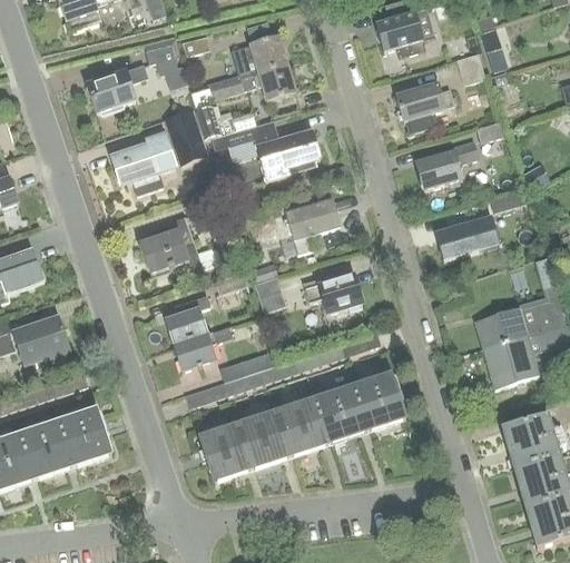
[(107,1),(110,0),(57,0),(65,21),(68,30),(100,19),(97,11),(95,5),(107,1)]
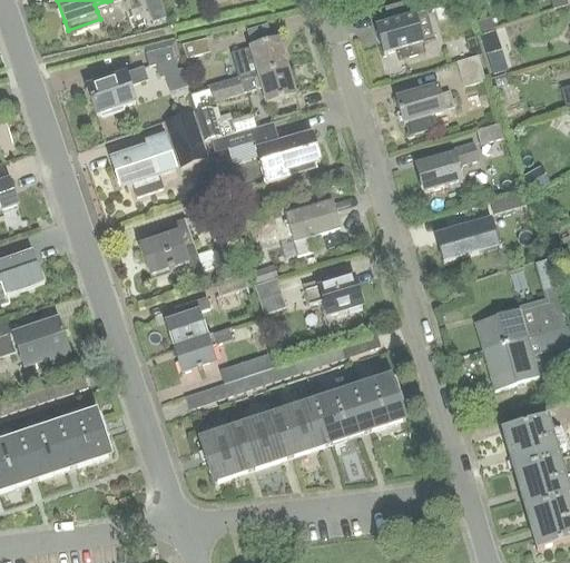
[(160,0),(148,5),(153,18),(165,13),(160,0)]
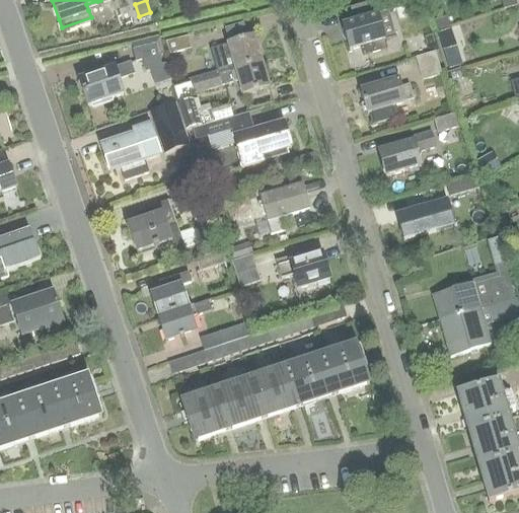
[(373,12),(342,22),(349,46),(372,39),(374,46),(394,39),(392,30),(395,29),(387,4),(372,9),(373,12)]
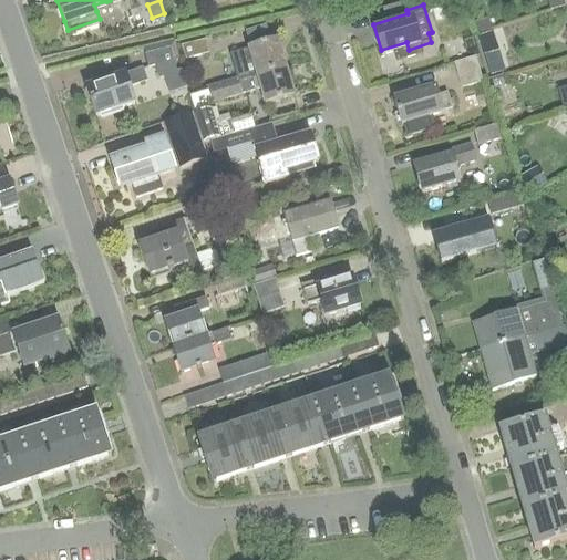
[(487,14),(475,18),(478,27),(491,23),(487,14)]
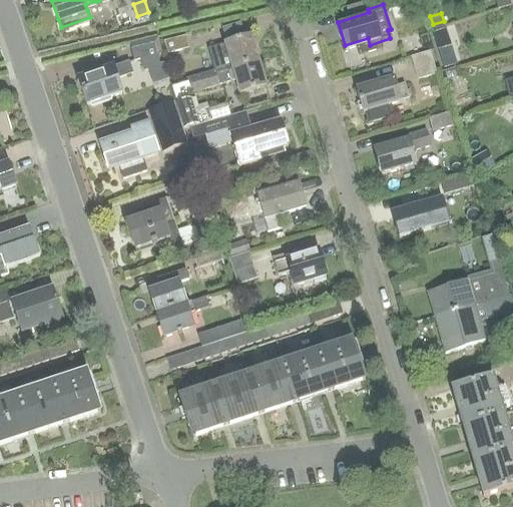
[(445,24),(432,28),(439,49),(452,45),(445,24)]
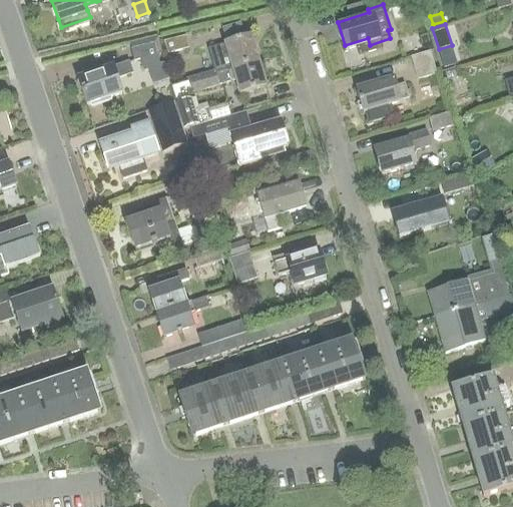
[(183,30),(161,35),(165,47),(186,43),(183,30)]
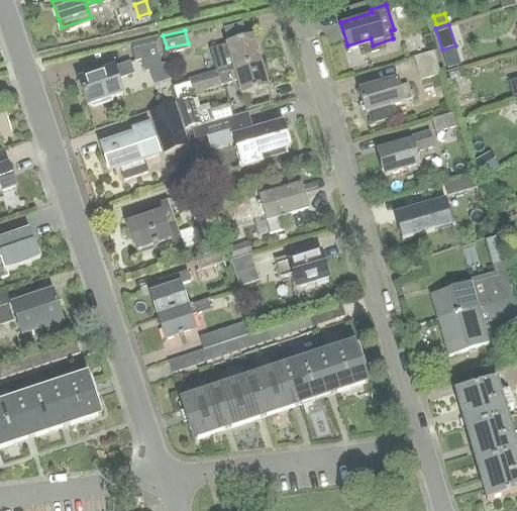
[(259,55),(251,30),(213,42),(216,54),(214,64),(214,65),(215,69),(216,68),(259,55)]
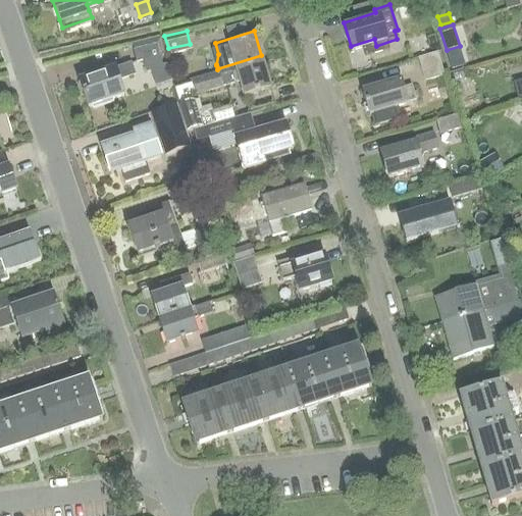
[(167,61),(159,32),(129,40),(135,57),(141,55),(144,67),(167,61)]
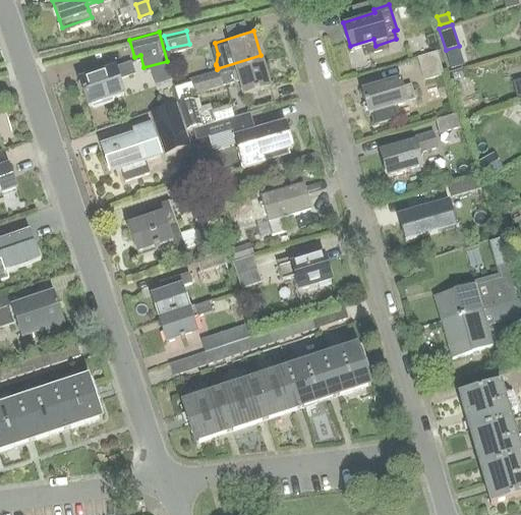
[(447,71),(439,48),(418,55),(425,78),(447,71)]
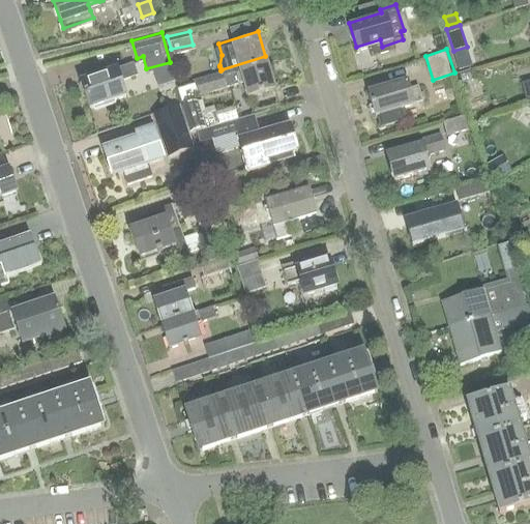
[(273,84),(265,56),(222,69),(226,84),(243,78),(247,92),(273,84)]
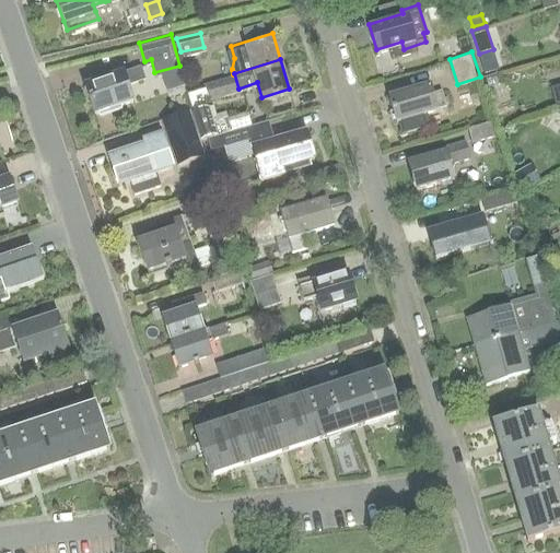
[(126,80),(143,73),(138,60),(83,79),(93,108),(131,95),(126,80)]
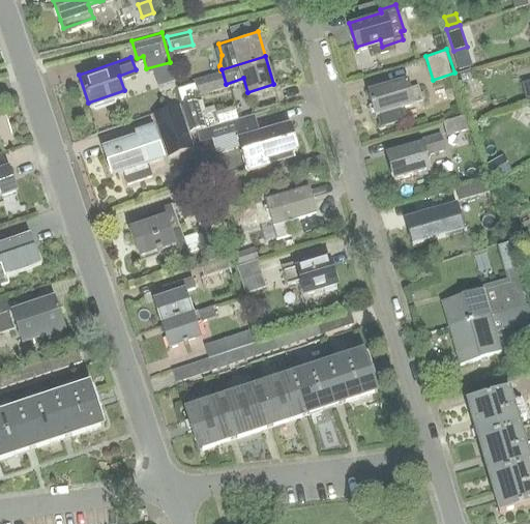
[(219,66),(192,75),(196,89),(224,81),(221,70),(219,66)]
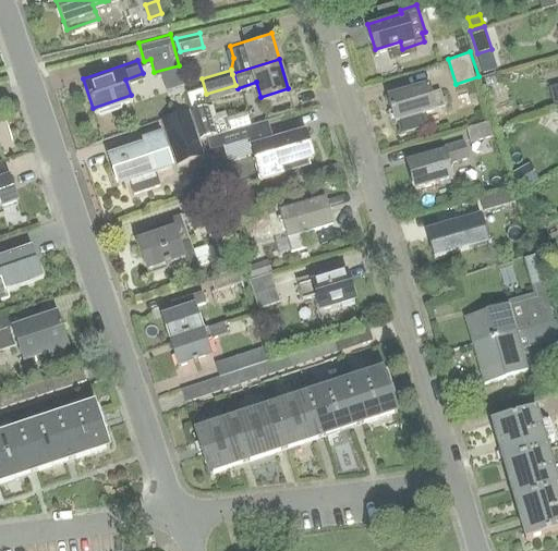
[(427,80),(387,92),(395,118),(397,117),(399,125),(398,126),(399,132),(407,130),(405,127),(429,121),(426,108),(436,106),(435,103),(444,100),(439,84),(429,87),(427,80)]
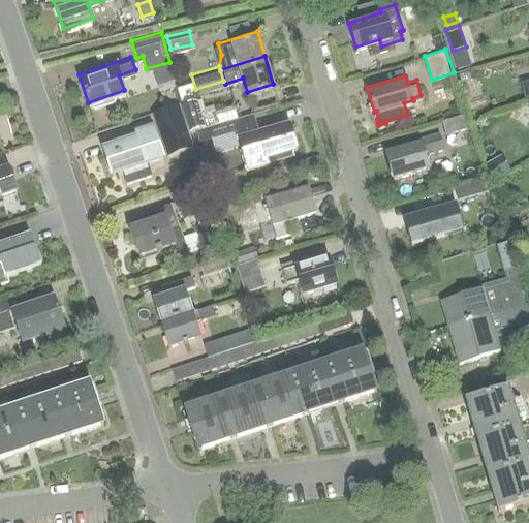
[(528,97),(528,78),(520,81),(525,99),(528,97)]
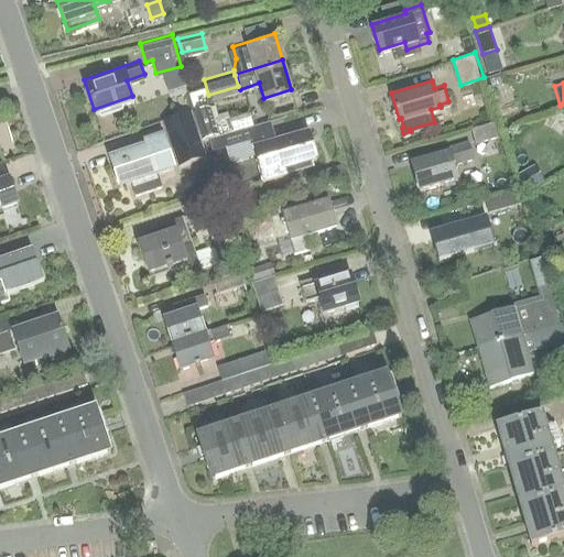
[(210,104),(193,109),(202,137),(232,128),(228,113),(215,118),(210,104)]
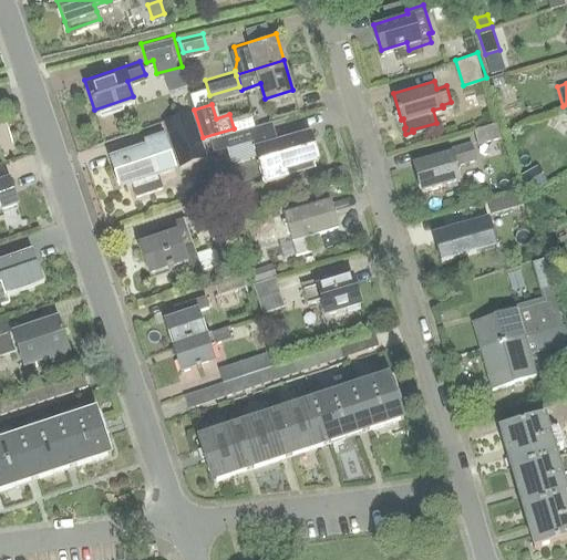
[(191,110),(165,117),(179,163),(205,155),(191,110)]
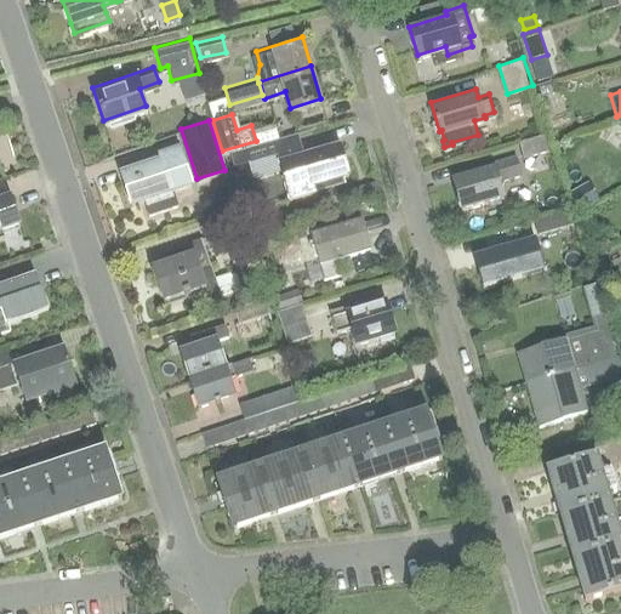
[(296,129),(228,149),(233,164),(248,160),(252,176),(280,168),(289,197),(313,188),(345,180),(343,172),(347,171),(337,140),(302,151),(296,129)]
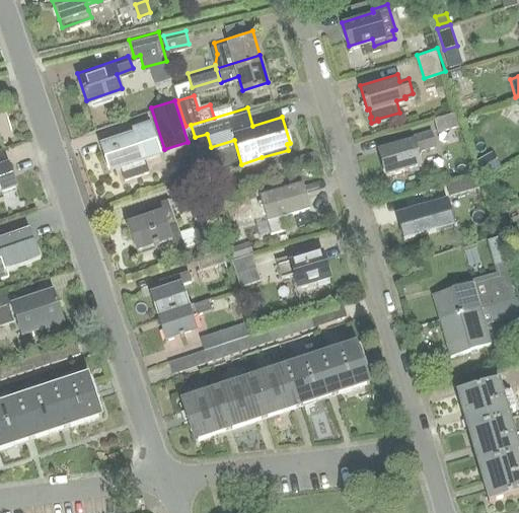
[(454,110),(433,116),(437,129),(457,123),(454,110)]
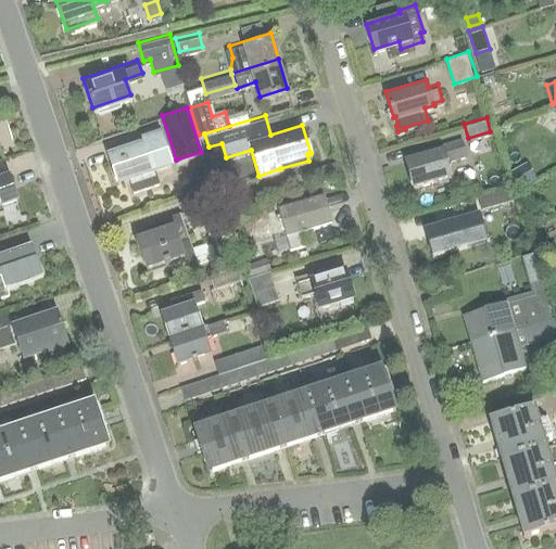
[(142,138),(106,150),(116,178),(128,175),(131,187),(158,178),(154,166),(171,161),(160,128),(141,133),(142,138)]
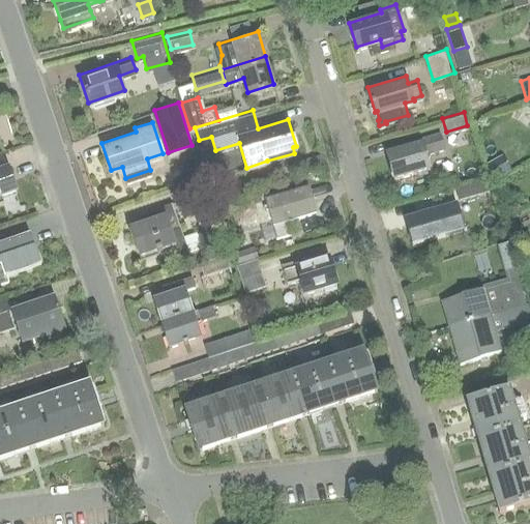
[(420,140),(385,150),(393,175),(430,165),(425,150),(444,144),(440,128),(419,135),(420,140)]
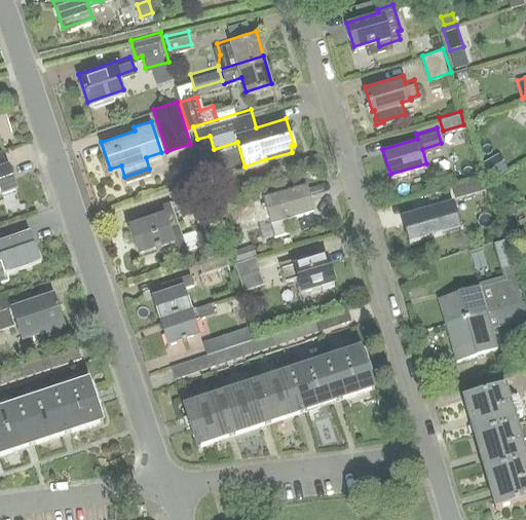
[(496,152),(483,159),(491,174),(504,166),(496,152)]
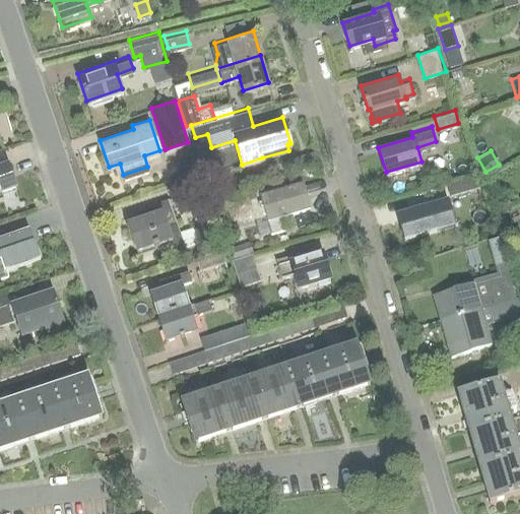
[(0,195),(3,194),(1,189),(15,184),(6,159),(0,161),(0,195)]
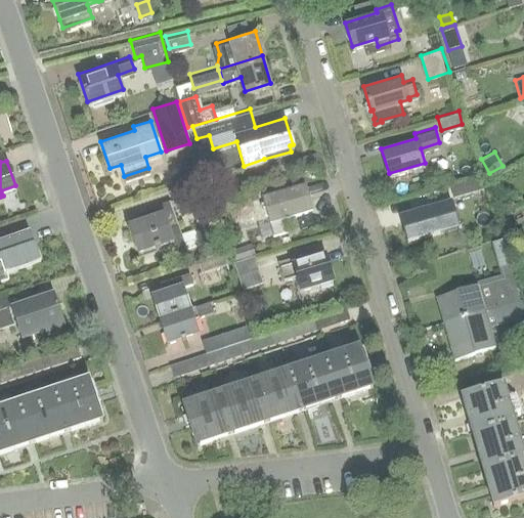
[(202,173),(180,180),(183,190),(205,183),(202,173)]
